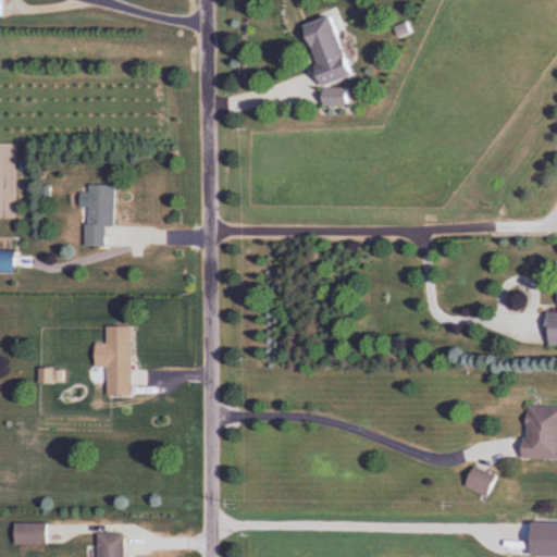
[(325,14),(296,26),(318,85),(348,74),(325,14)]
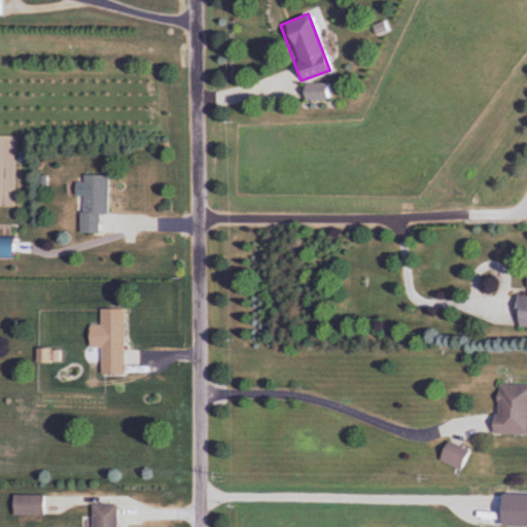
[(302,99),(327,99),(327,83),(302,83),(302,99)]
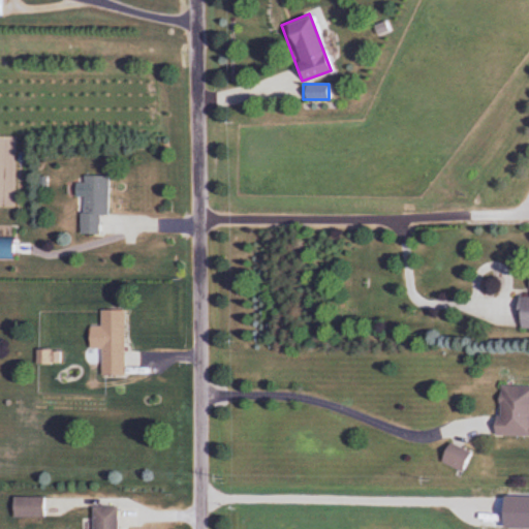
[(81,176),(81,234),(97,234),(97,215),(106,215),(106,176),(81,176)]
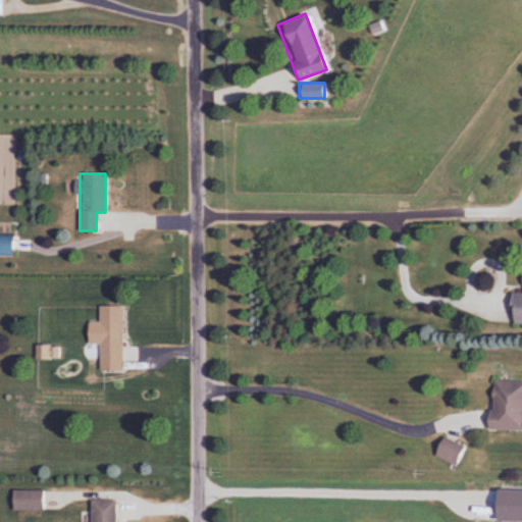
[(521,263),(521,294),(510,293),(510,324),(521,324),(521,263)]
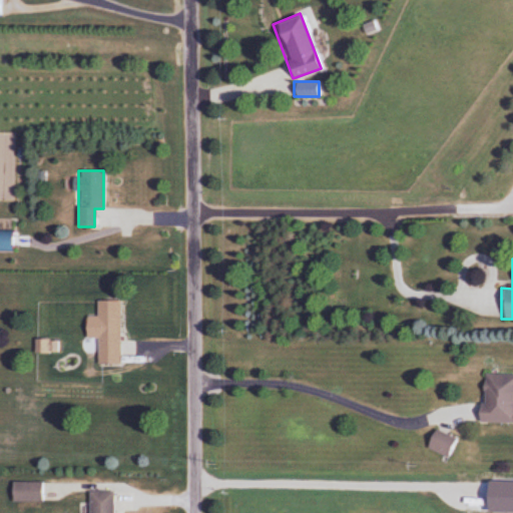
[(120,301),(96,301),(96,317),(85,317),(85,339),(97,339),(97,364),(120,364),(120,301)]
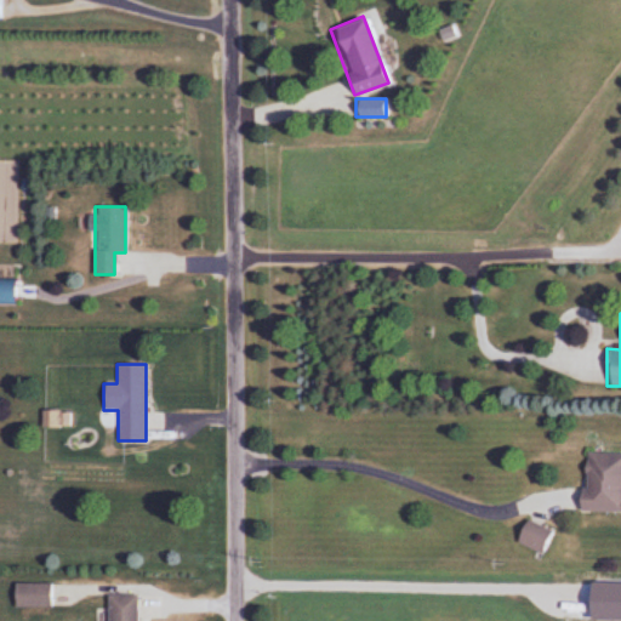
[(620,454),(582,453),(581,512),(620,512),(620,454)]
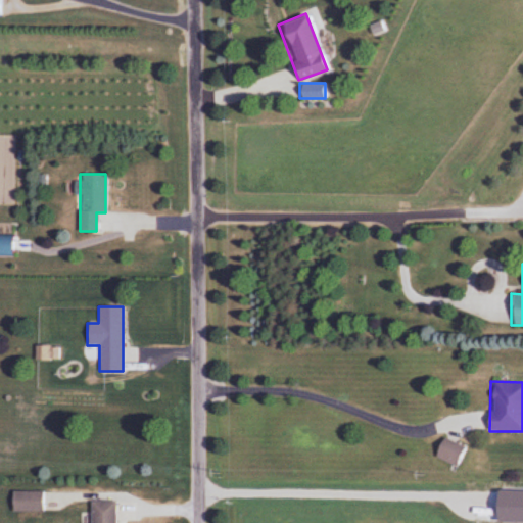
[(463,448),(444,438),(435,457),(454,466),(463,448)]
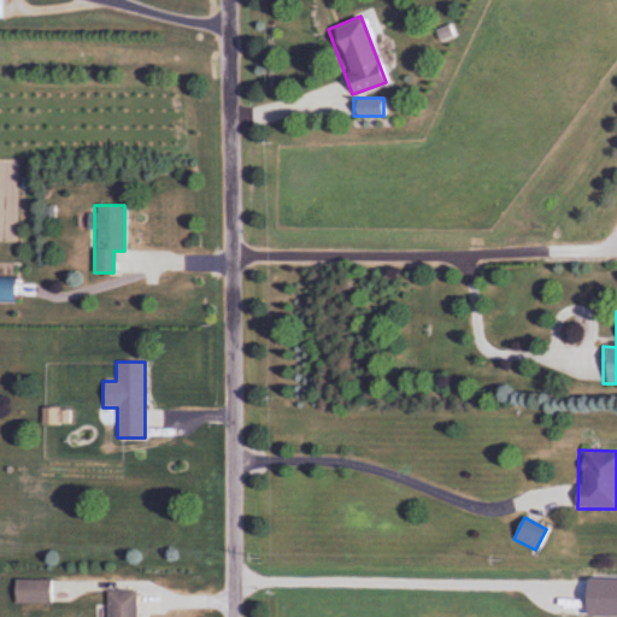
[(135,616),(135,589),(105,589),(104,616),(135,616)]
